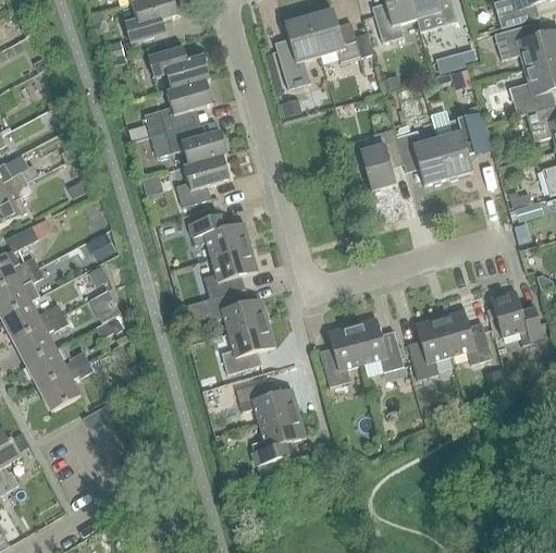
[(130,42),(159,35),(167,33),(162,20),(178,15),(173,0),(139,0),(132,2),(136,19),(124,22),(130,42)]
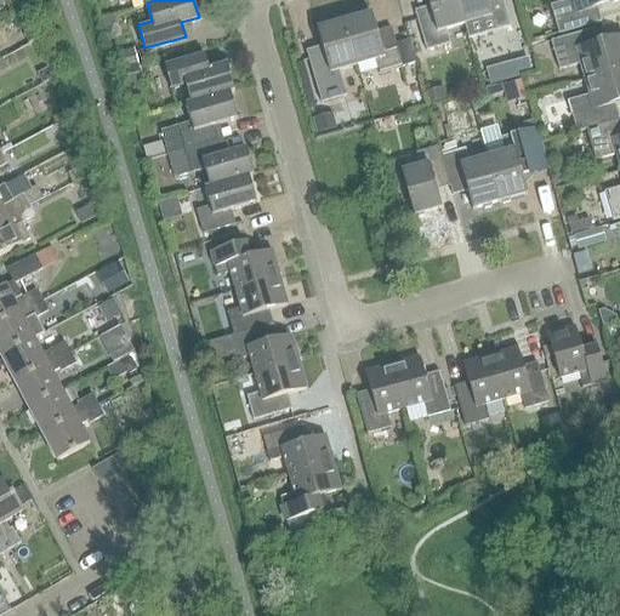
[(445,26),(464,21),(458,0),(428,0),(430,3),(414,7),(426,46),(450,40),(445,26)]
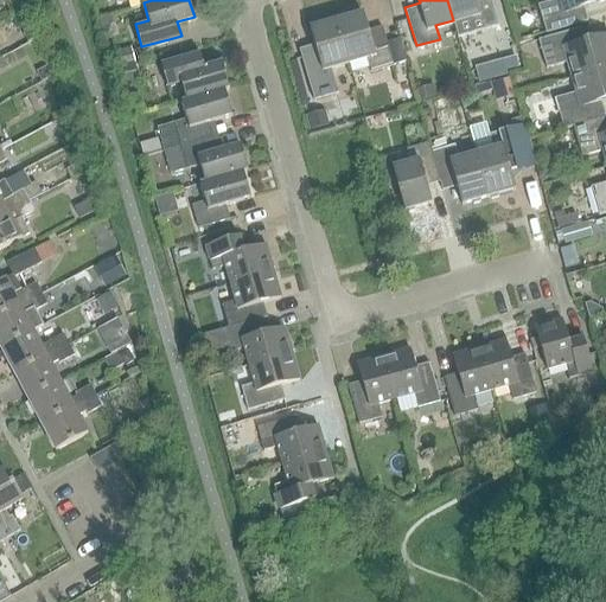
[(447,0),(453,20),(471,15),(474,29),(498,21),(491,0),(447,0)]
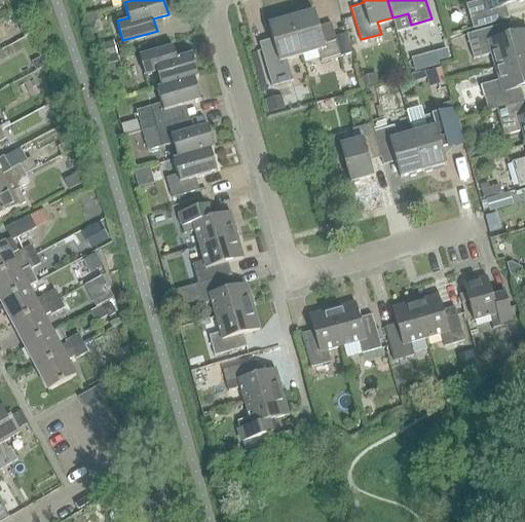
[(470,0),(465,1),(473,26),(510,15),(505,4),(516,0),(470,0)]
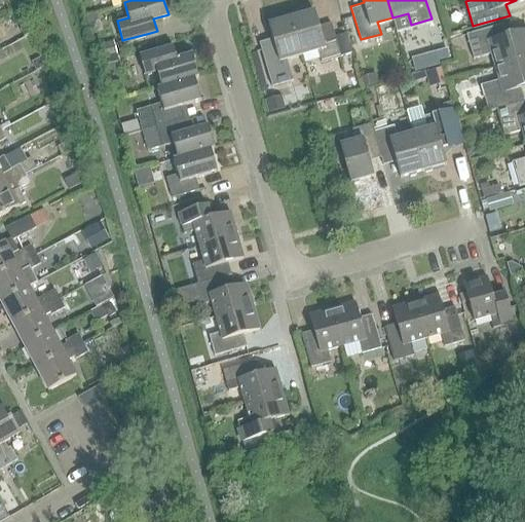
[(23,7),(11,13),(15,23),(27,17),(23,7)]
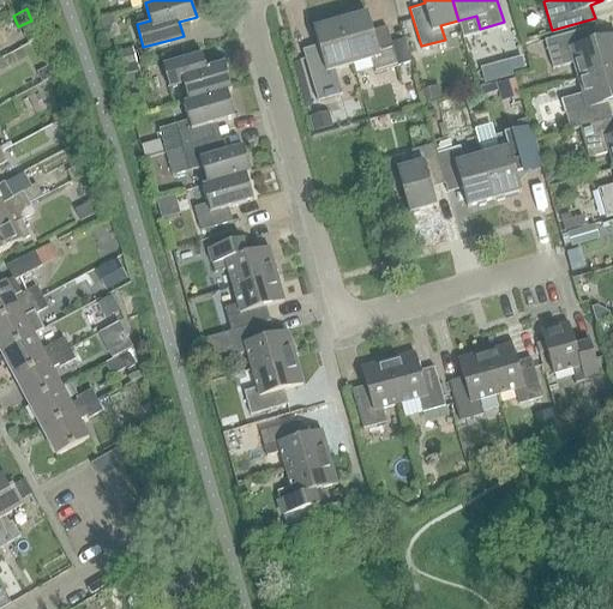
[(398,64),(398,62),(410,59),(404,40),(392,43),(386,24),(372,28),(367,10),(340,18),(353,61),(371,56),(374,70),(398,64)]
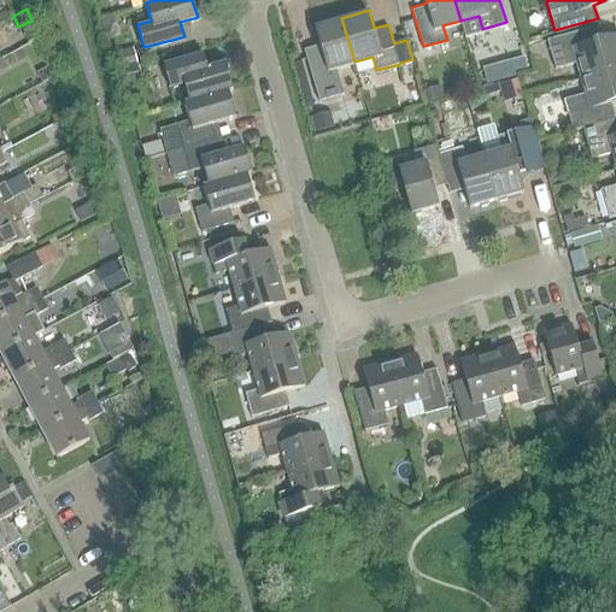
[(315,25),(320,42),(304,47),(320,99),(344,92),(336,66),(355,62),(341,18),(315,25)]
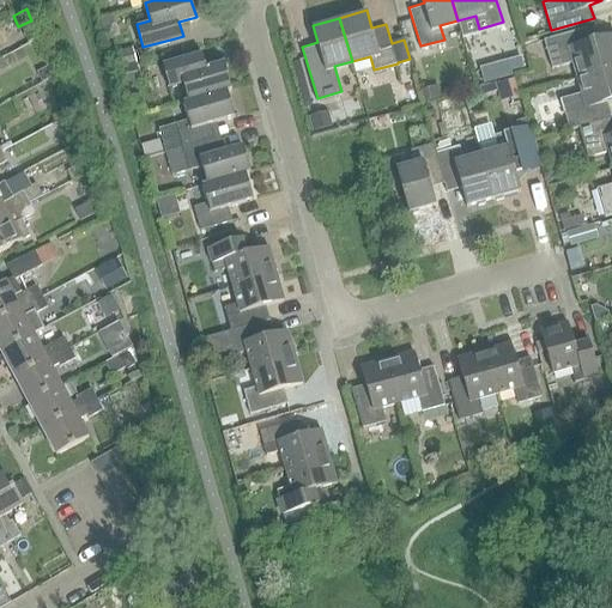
[(37,35),(31,22),(24,24),(31,38),(37,35)]
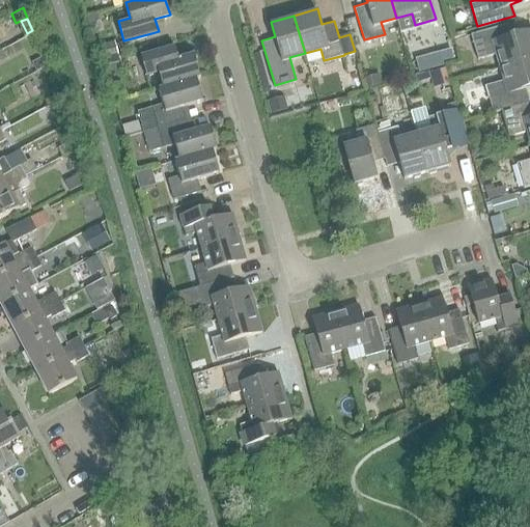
[(497,51),(501,64),(529,55),(529,27),(510,33),(507,22),(471,32),(477,57),(497,51)]
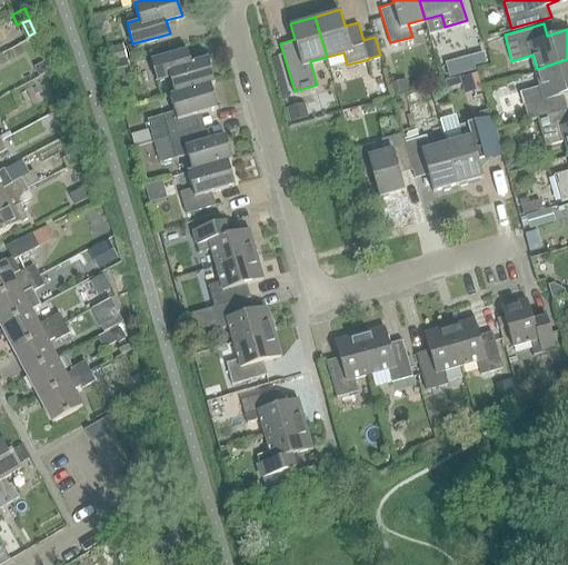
[(127,55),(123,41),(103,46),(108,60),(127,55)]
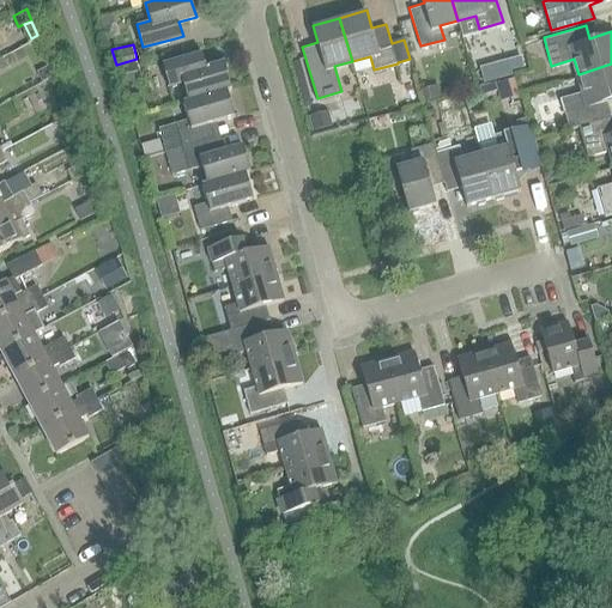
[(224,60),(206,65),(203,50),(163,62),(169,85),(182,81),(187,98),(188,98),(231,86),(224,60)]
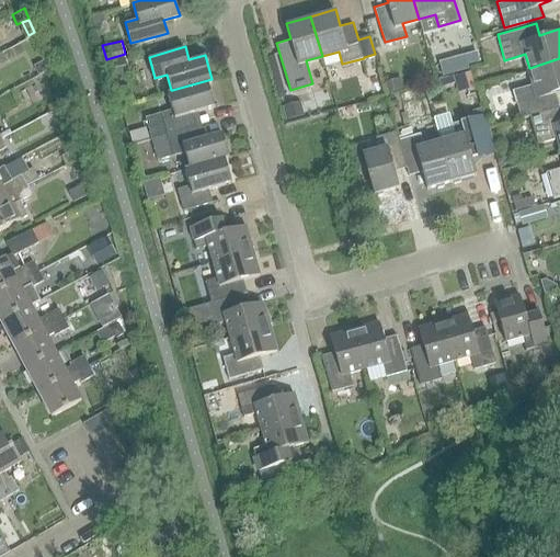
[(477,46),(466,49),(468,60),(480,57),(477,46)]
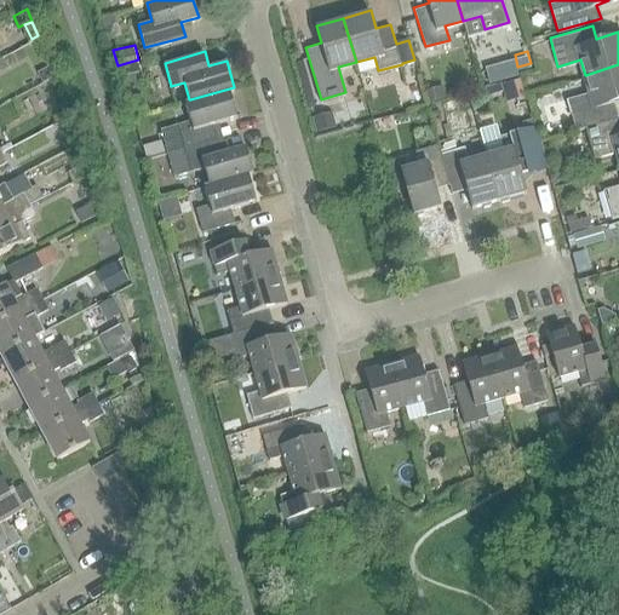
[(143,78),(139,61),(118,67),(121,82),(143,78)]
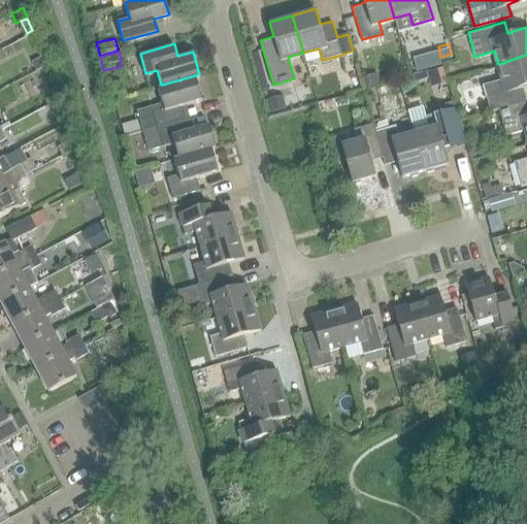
[(35,68),(45,63),(47,62),(43,53),(42,54),(31,59),(35,68)]
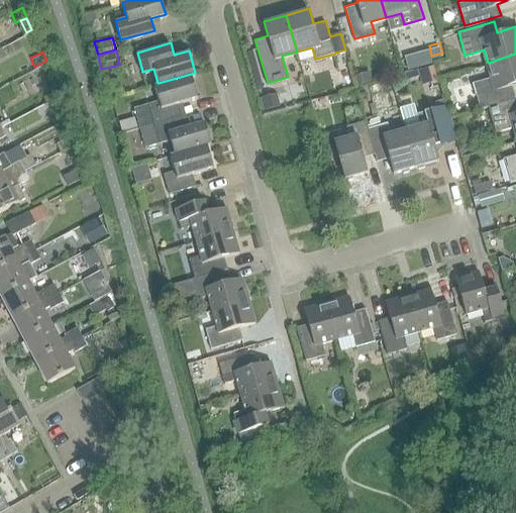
[(480,107),(488,105),(515,97),(515,94),(512,84),(515,83),(515,54),(488,63),(491,76),(473,81),(480,107)]
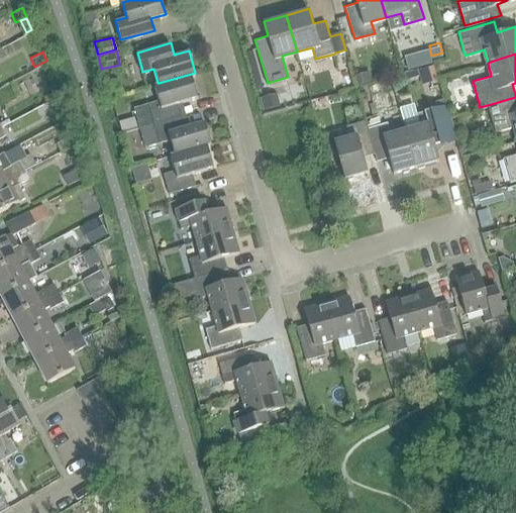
[(437,79),(433,63),(418,67),(420,73),(422,83),(437,79)]
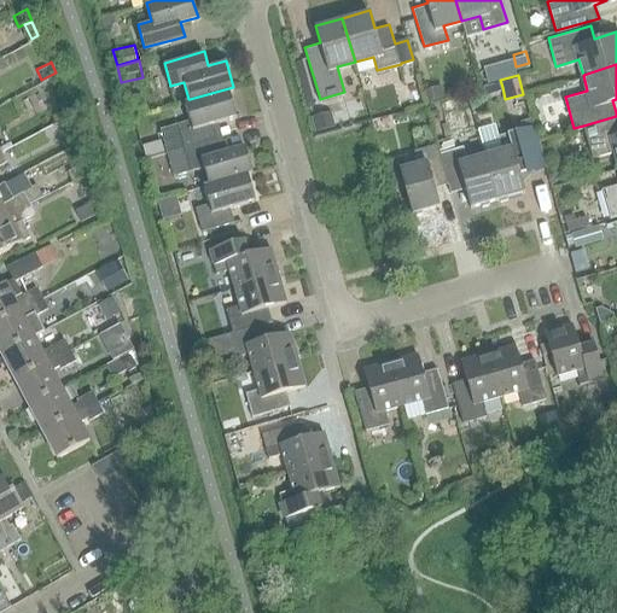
[(500,80),(484,85),(487,92),(502,87),(500,80)]
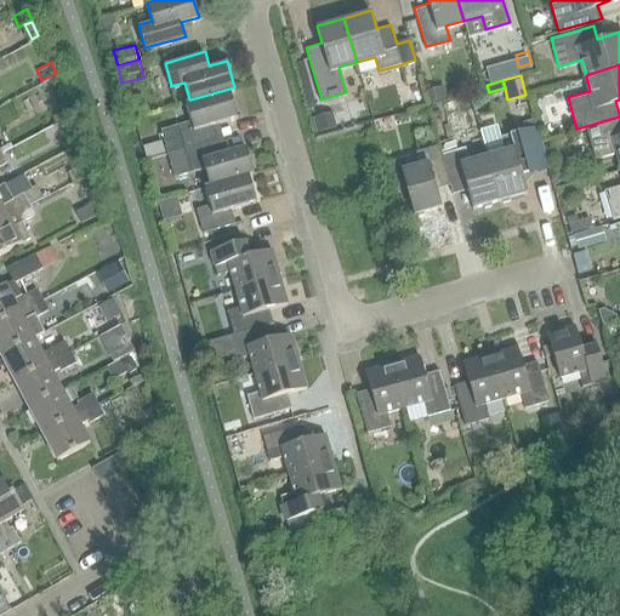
[(426,87),(430,100),(448,95),(444,83),(426,87)]
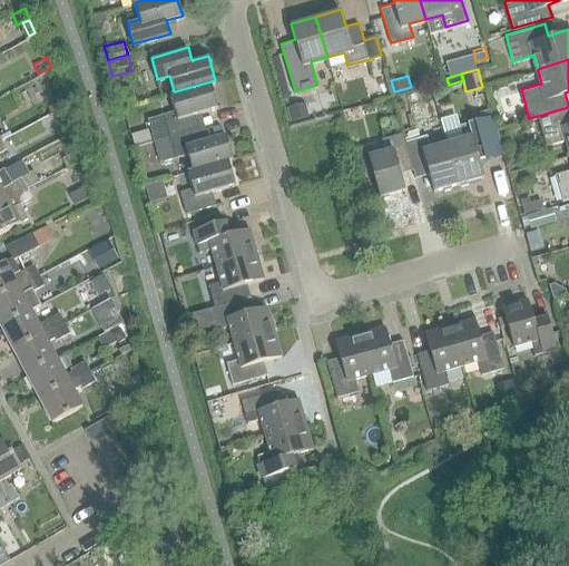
[(154,138),(168,135),(198,126),(195,113),(218,106),(211,83),(215,80),(175,91),(174,91),(170,93),(175,109),(148,117),(154,138)]
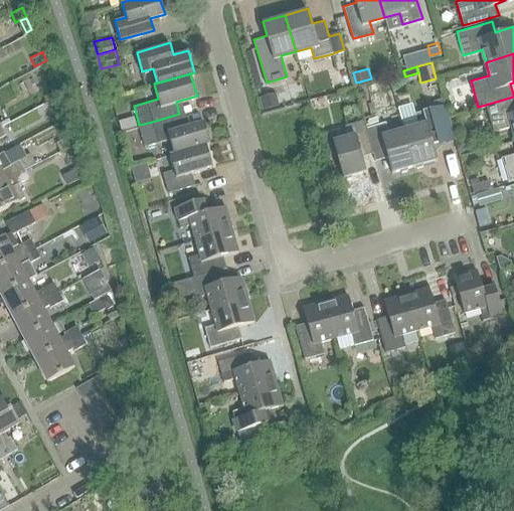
[(280,104),(277,91),(259,96),(263,109),(280,104)]
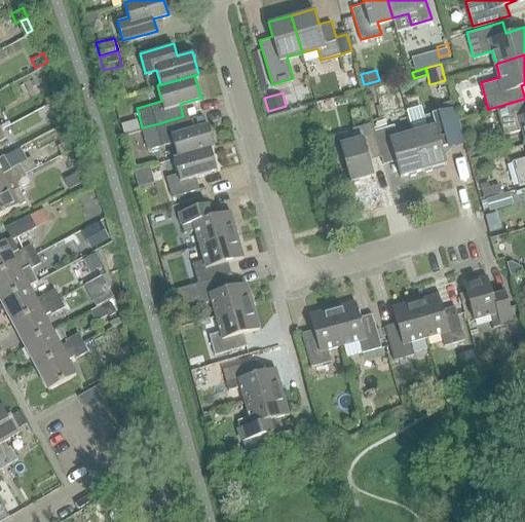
[(523,127),(524,134),(524,99),(496,107),(503,134),(523,127)]
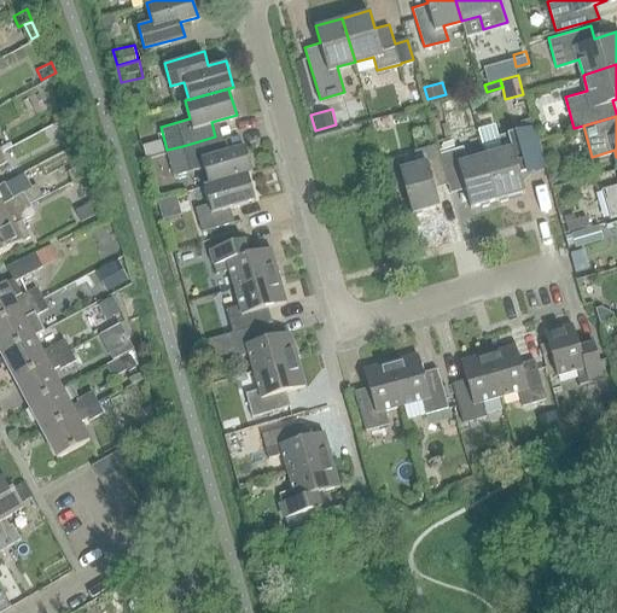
[(533,117),(521,120),(522,127),(534,123),(533,117)]
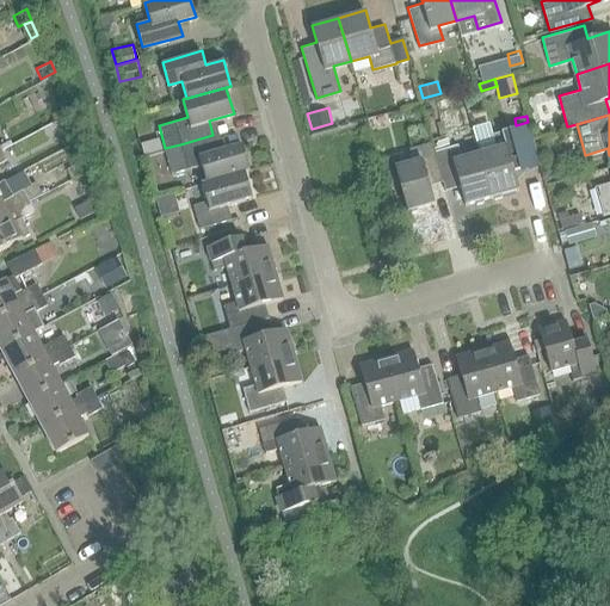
[(480,152),(492,195),(518,187),(513,169),(528,166),(517,127),(493,133),(497,147),(480,152)]
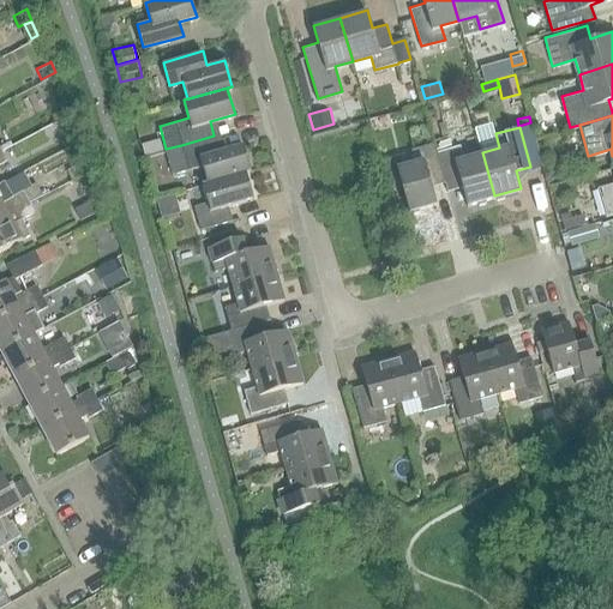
[(181,145),(166,149),(173,173),(202,164),(206,181),(206,182),(251,169),(242,143),(217,150),(214,136),(181,145)]
